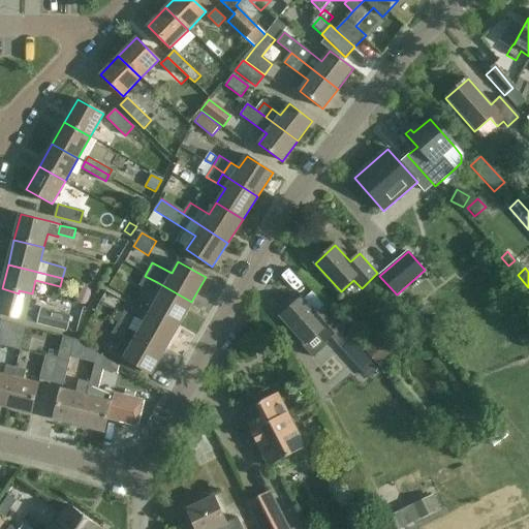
[(152,291),(157,282),(145,276),(139,284),(152,291)]
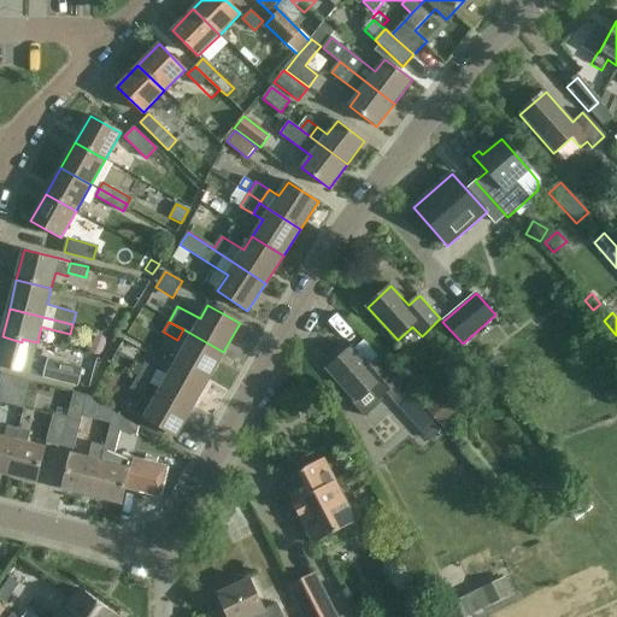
[(176,362),(207,380),(223,352),(192,334),(176,362)]
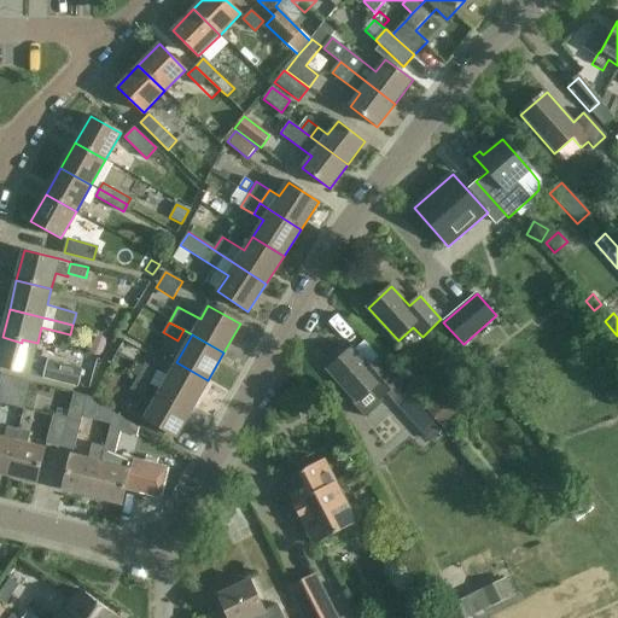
[(0,344),(0,366),(80,385),(88,388),(91,378),(82,377),(83,369),(48,361),(47,363),(34,360),(38,343),(22,339),(22,343),(3,337),(0,344)]
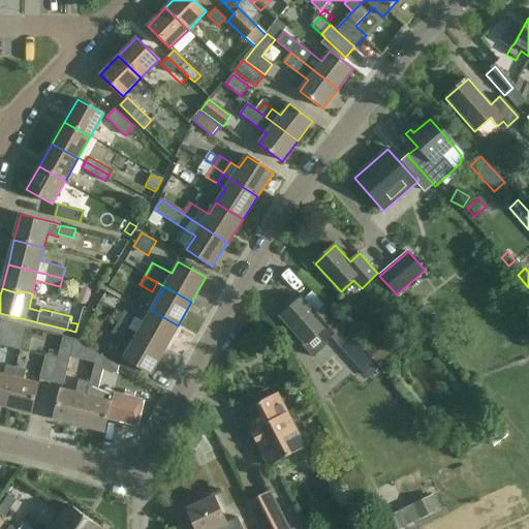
[(327,342),(343,327),(325,307),(316,315),(302,298),(281,316),(306,344),(318,333),(327,342)]
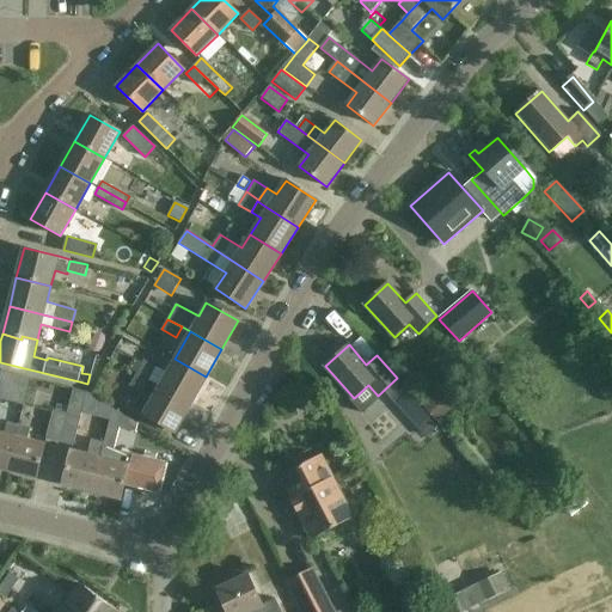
[(129,367),(138,372),(151,379),(158,367),(144,359),(142,362),(135,357),(129,367)]
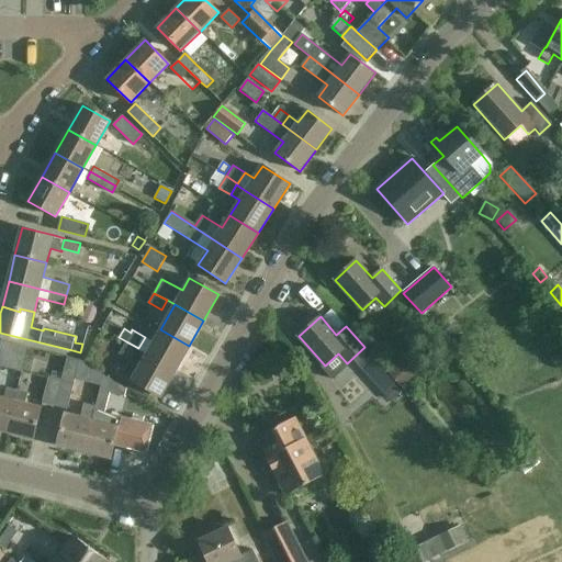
[(189,346),(160,329),(146,356),(175,371),(189,346)]
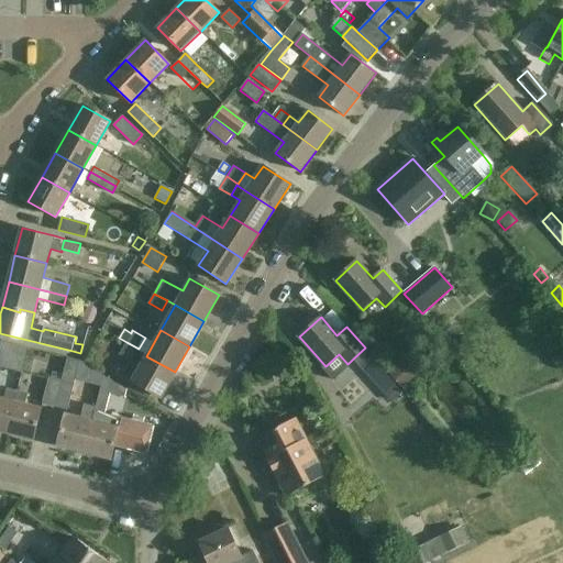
[(1,340),(0,344),(0,352),(25,360),(29,346),(1,340)]
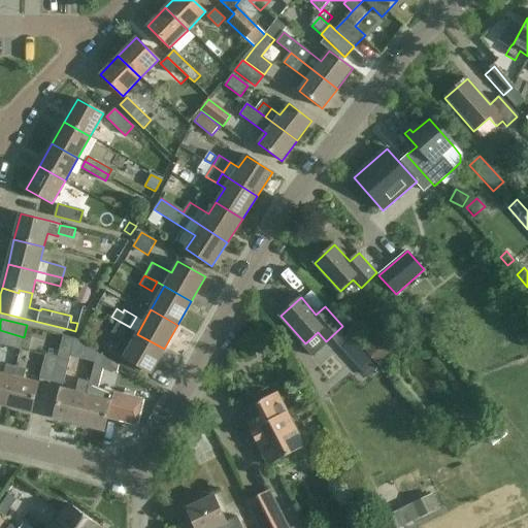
[(130,327),(119,321),(112,333),(123,339),(130,327)]
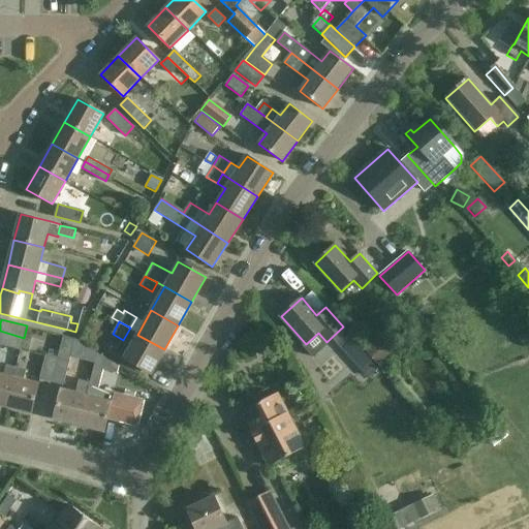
[(104,345),(109,332),(95,327),(90,340),(104,345)]
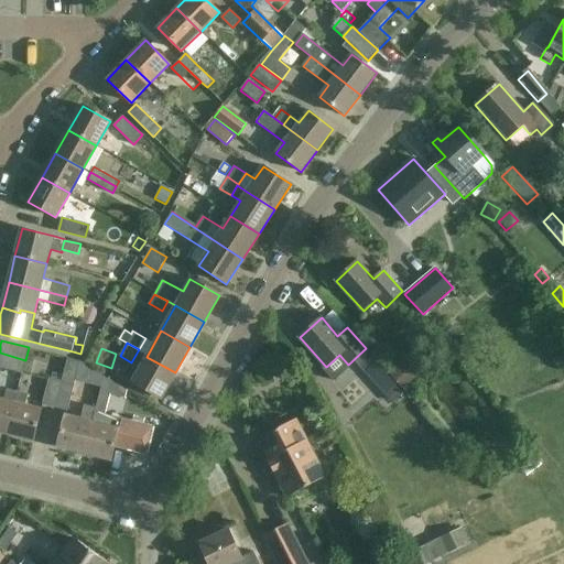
[(25,360),(0,353),(0,367),(22,372),(25,360)]
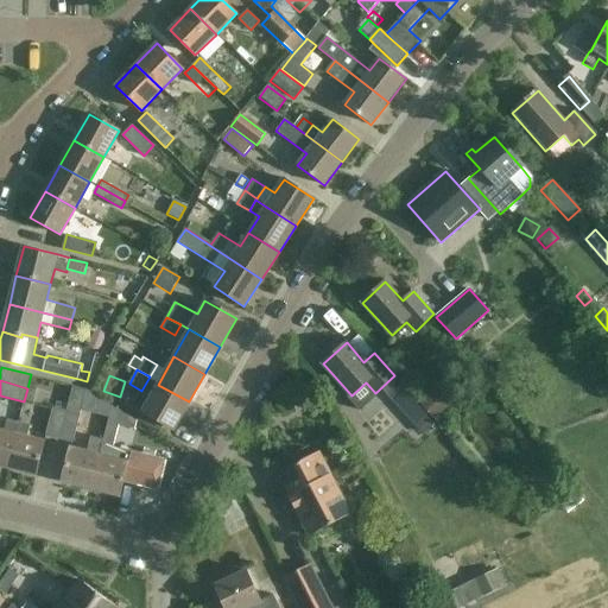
[(74,443),(81,413),(87,388),(74,385),(68,410),(61,439),(74,443)]
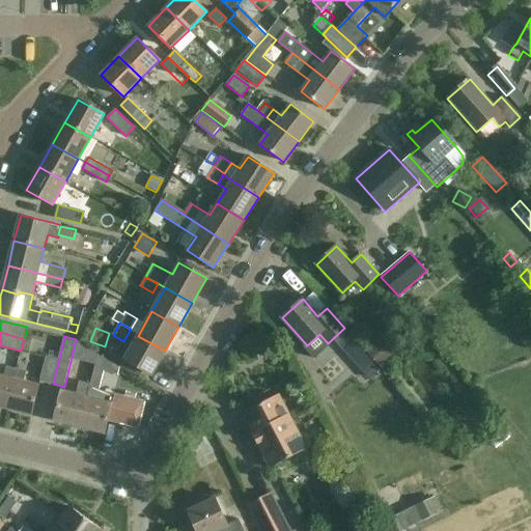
[(165,351),(138,336),(124,361),(143,371),(151,375),(165,351)]
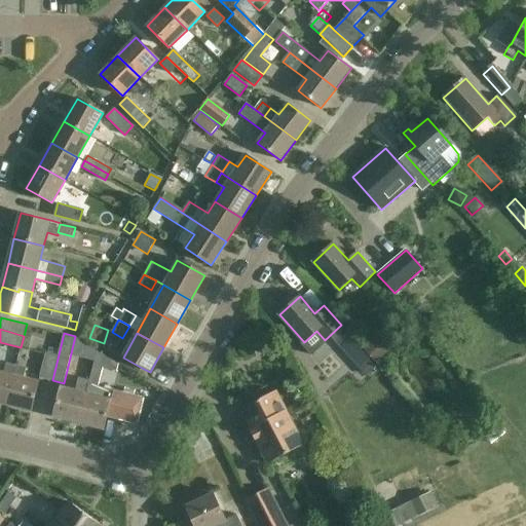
[(379,336),(364,350),(376,364),(391,350),(379,336)]
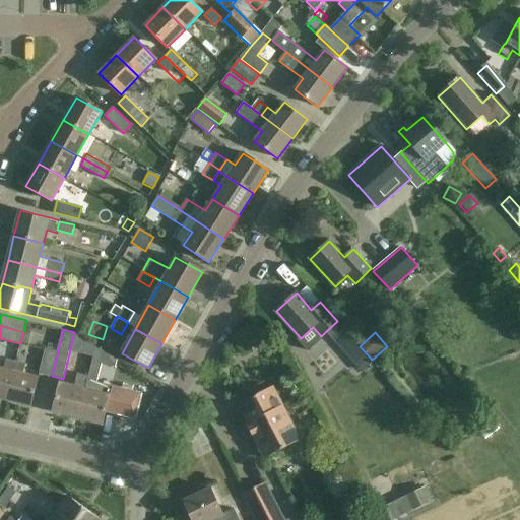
[(344,334),(335,343),(355,366),(365,356),(344,334)]
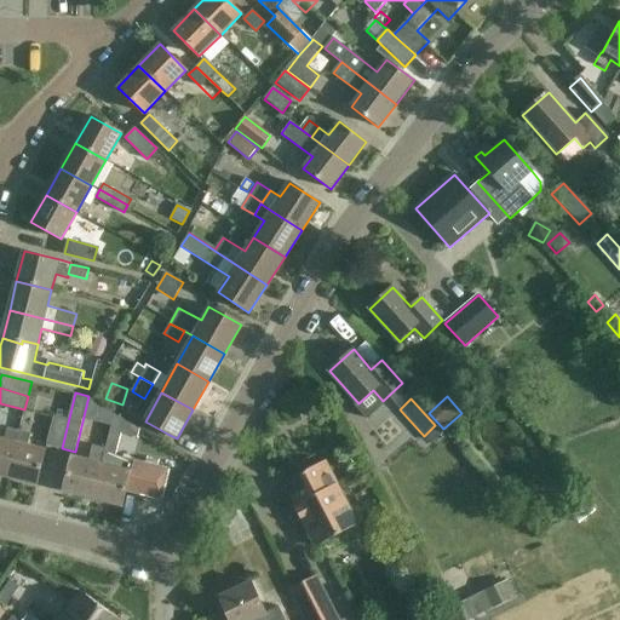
[(47,445),(62,448),(69,418),(55,414),(47,445)]
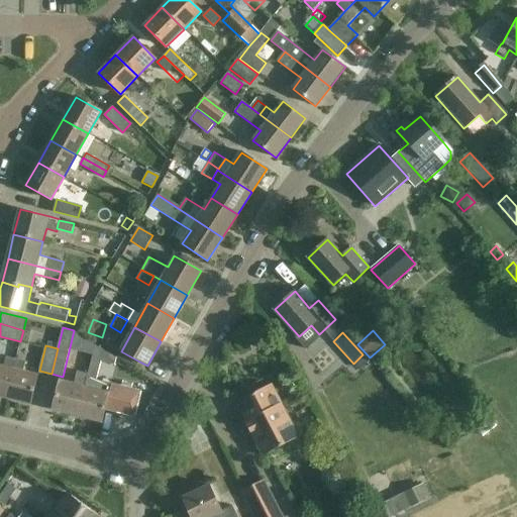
[(104,350),(101,360),(115,365),(117,357),(104,350)]
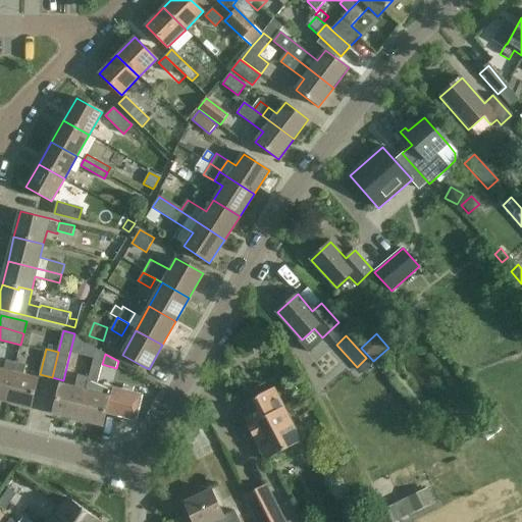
[(122,355),(118,361),(138,372),(141,365),(122,355)]
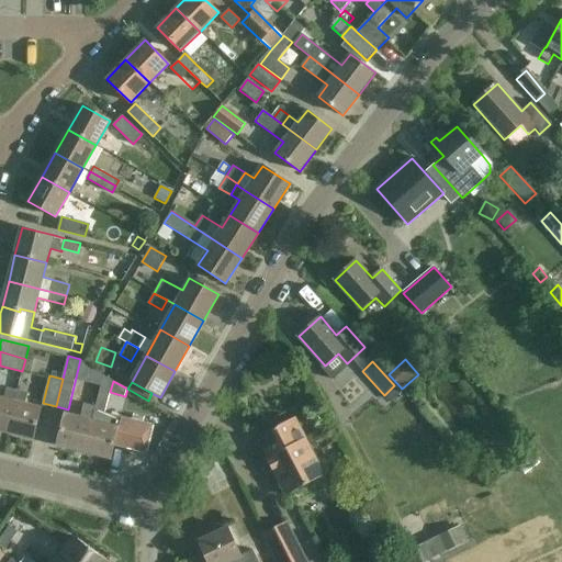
[(394,385),(384,395),(391,404),(402,394),(394,385)]
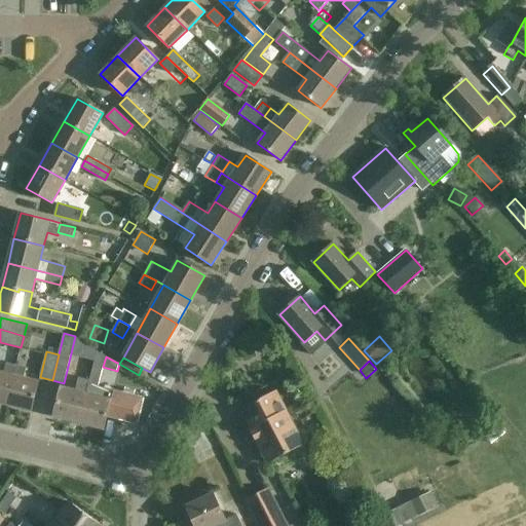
[(0,371),(0,402),(7,404),(14,375),(16,365),(6,363),(4,372),(0,371)]
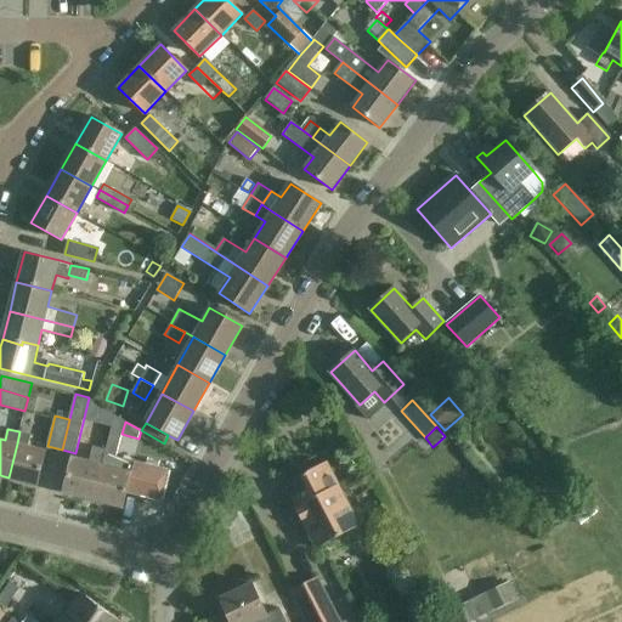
[(17,444),(9,478),(38,485),(47,451),(28,446),(32,434),(20,431),(17,444)]
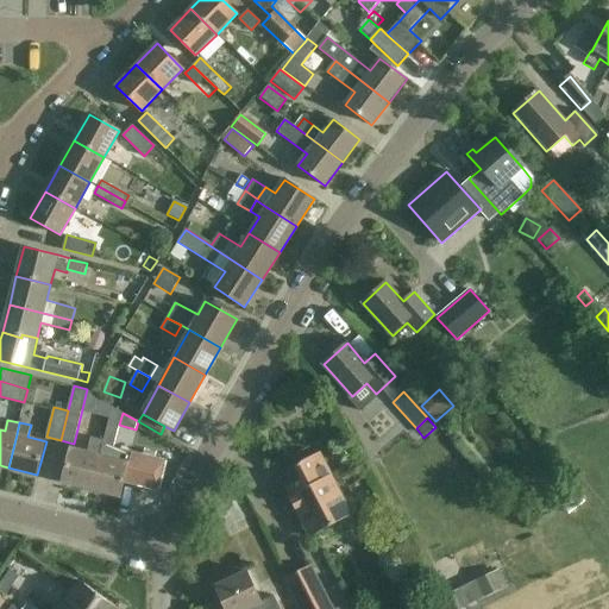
[(144,462),(150,432),(137,429),(130,458),(144,462)]
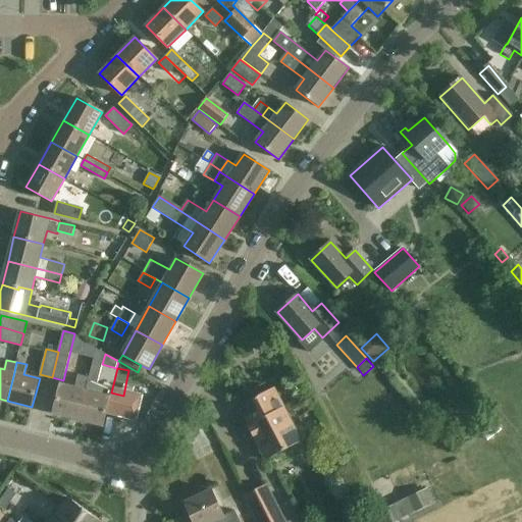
[(53,413),(79,419),(89,377),(79,374),(75,387),(60,383),(53,413)]
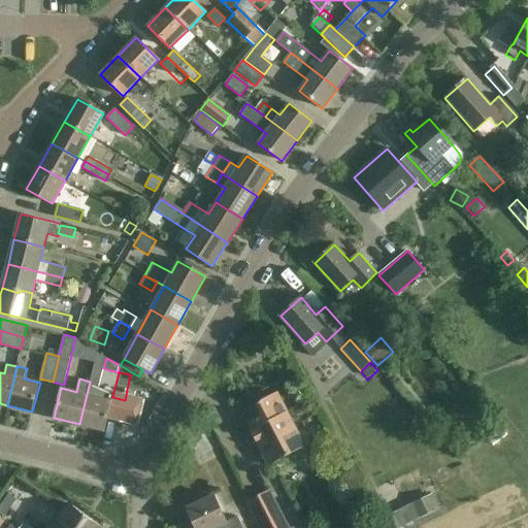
[(90,382),(79,424),(105,430),(112,401),(97,397),(99,388),(90,386),(91,382),(90,382)]
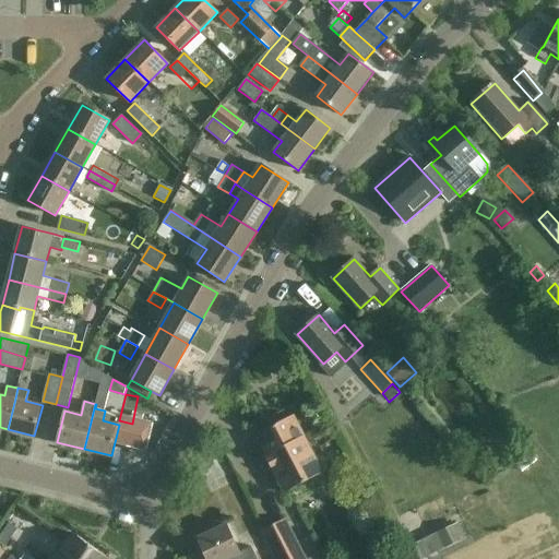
[(289,494),(328,475),(299,417),(261,436),(289,494)]
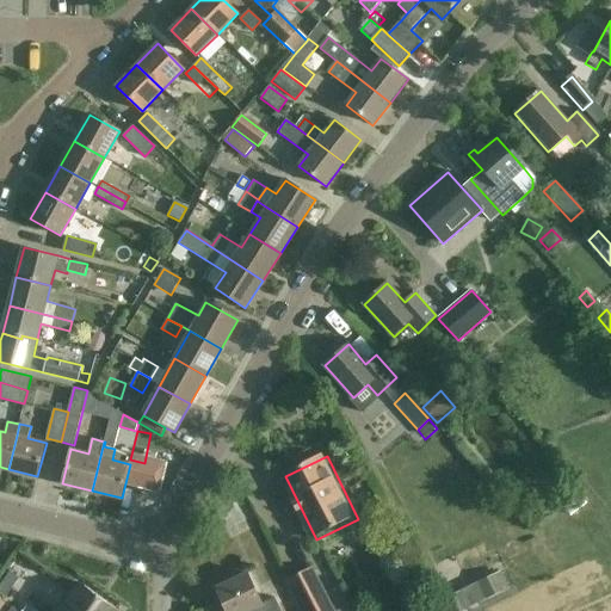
[(287,579),(302,610),(329,610),(334,609),(313,566),(287,579)]
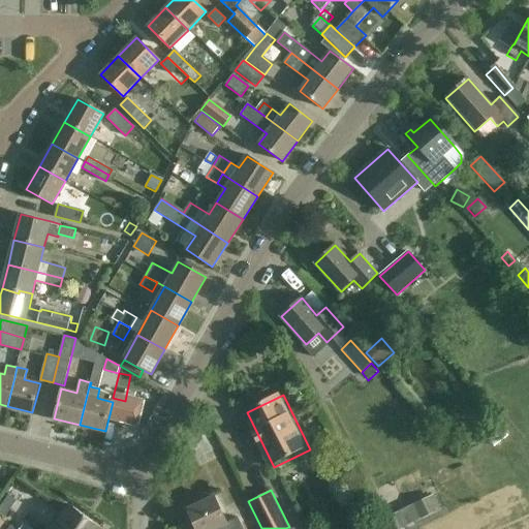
[(435,494),(407,508),(414,522),(442,508),(435,494)]
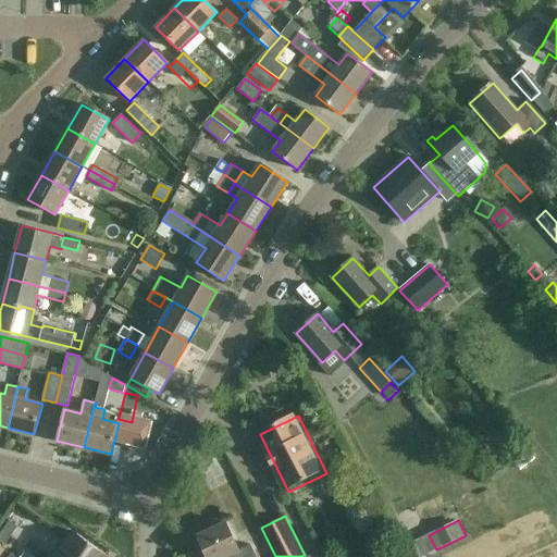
[(233,556),(258,556),(252,544),(243,548),(230,522),(199,536),(208,556),(223,556),(232,554),(233,556)]
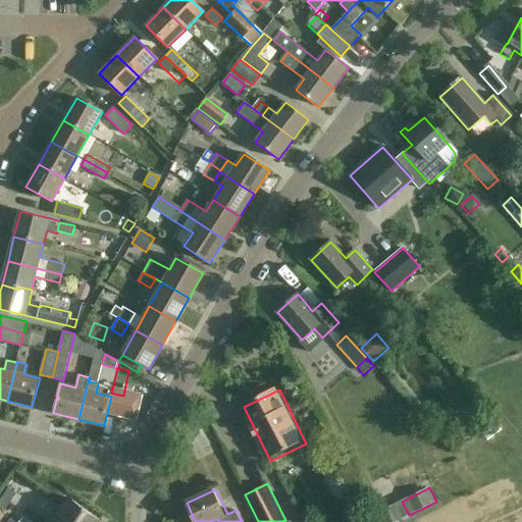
[(101,521),(72,502),(57,521),(101,521)]
